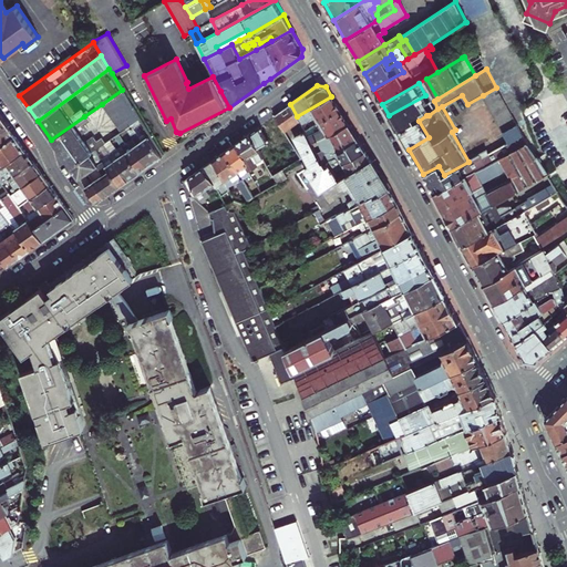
[(503,133),(517,125),(496,88),(483,95),(503,133)]
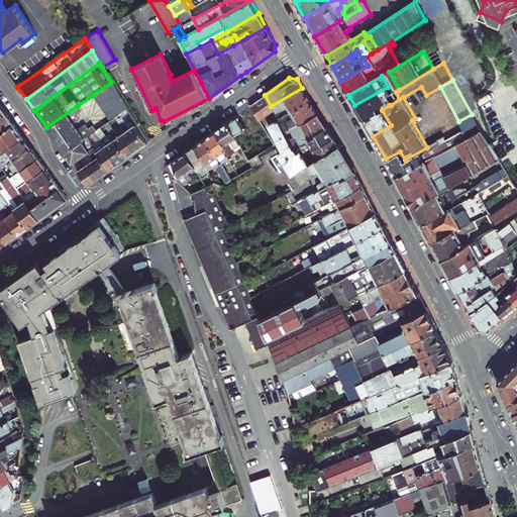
[(93,95),(111,120),(115,116),(127,108),(111,82),(93,95)]
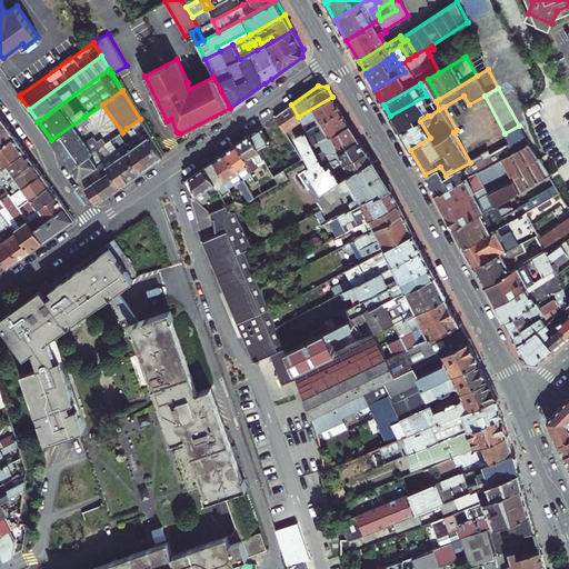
[(421,101),(428,97),(427,96),(390,116),(400,133),(416,123),(413,119),(425,111),(428,116),(430,116),(421,101)]
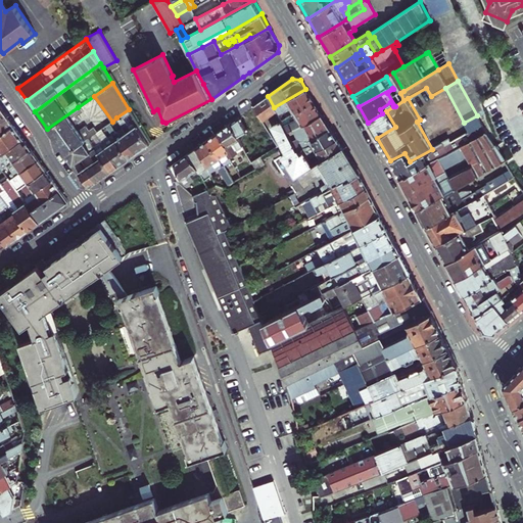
[(288,107),(292,114),(314,101),(305,89),(274,107),(276,112),(280,122),(285,119),(282,111),(288,107)]
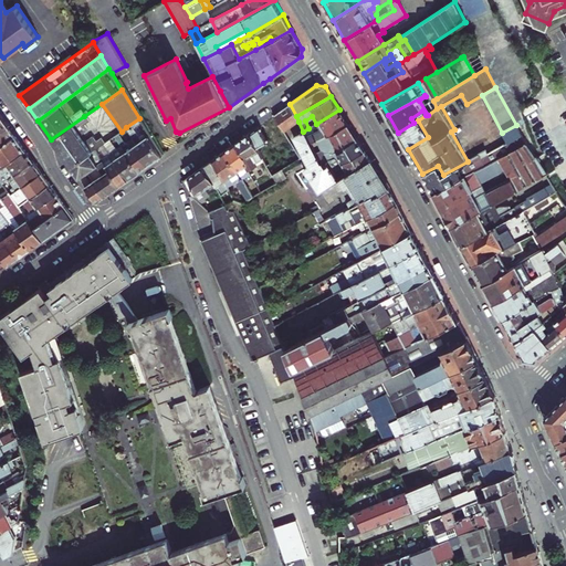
[(281,127),(284,132),(299,122),(296,116),(290,104),(274,116),(281,127)]
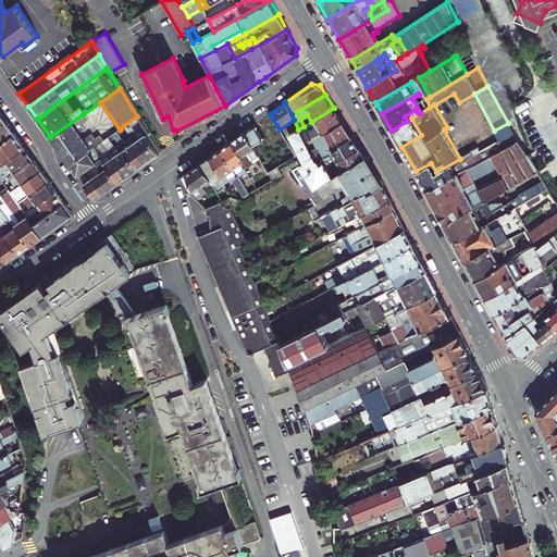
[(334,108),(311,122),(313,126),(300,133),(305,140),(310,138),(327,130),(329,126),(342,119),(334,108)]
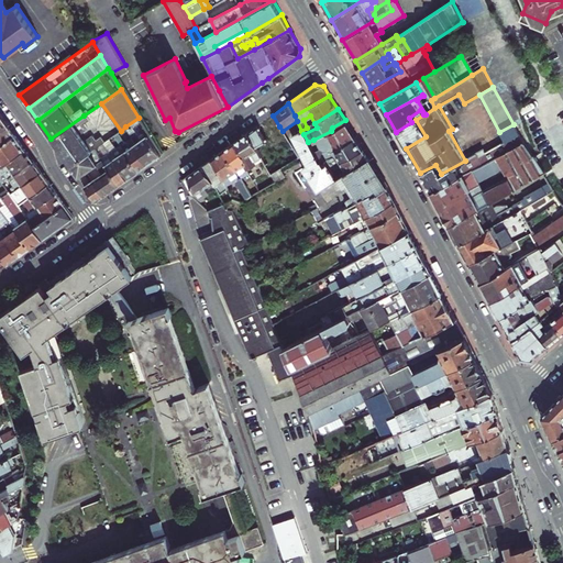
[(416,120),(423,114),(420,110),(409,118),(411,122),(396,132),(406,148),(426,136),(416,120)]
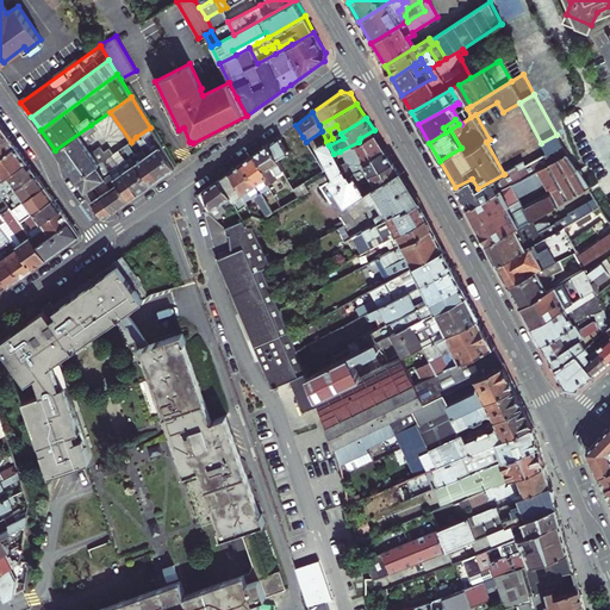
[(55,150),(76,180),(101,162),(111,155),(107,150),(103,154),(99,149),(91,155),(85,145),(93,139),(89,134),(94,131),(91,125),(55,150)]
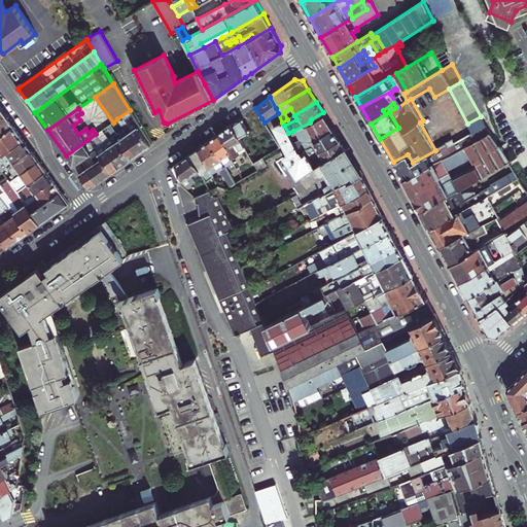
[(117,118),(128,134),(129,136),(129,137),(131,140),(132,140),(140,152),(150,145),(135,120),(128,125),(125,119),(132,114),(130,110),(117,118)]
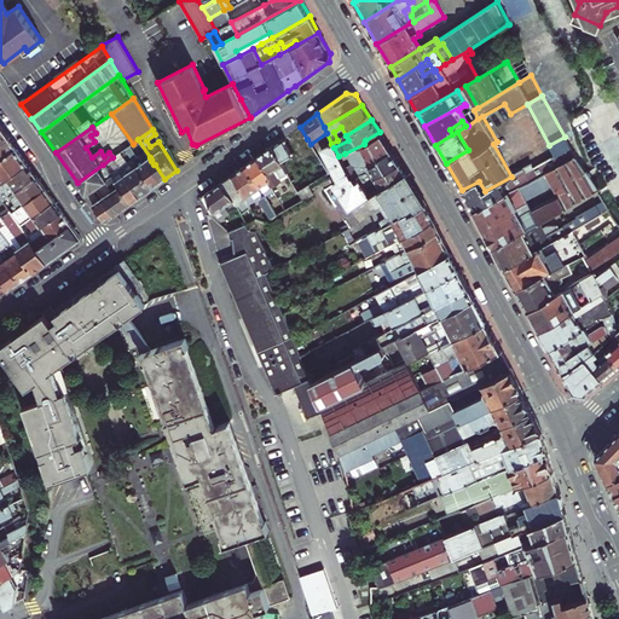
[(364,144),(345,154),(351,165),(345,168),(350,179),(356,177),(352,168),(359,167),(363,168),(369,166),(369,167),(380,162),(377,158),(391,151),(380,132),(365,140),(364,144)]
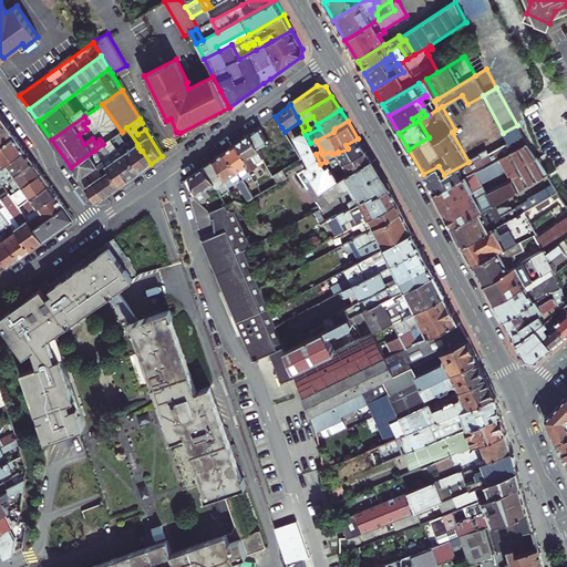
[(508,143),(523,135),(517,125),(503,133),(508,143)]
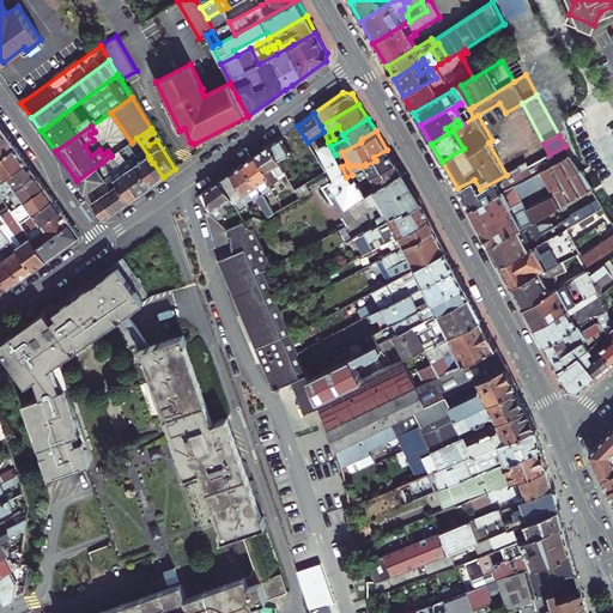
[(0,158),(16,147),(8,137),(0,143),(0,158)]
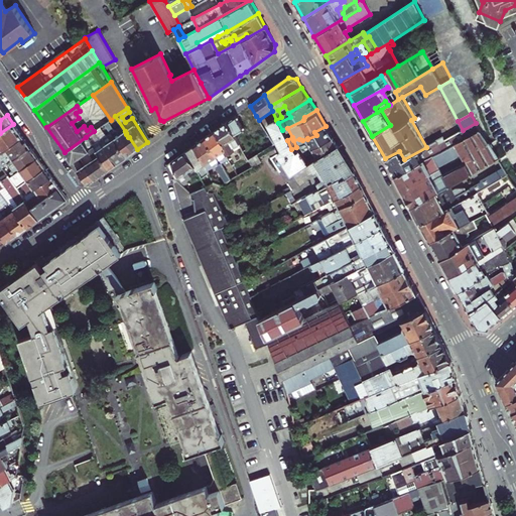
[(235,116),(215,130),(223,144),(224,148),(222,148),(229,158),(230,161),(233,159),(230,154),(234,151),(229,142),(231,141),(235,147),(240,144),(239,143),(234,134),(242,128),(241,127),(235,116)]
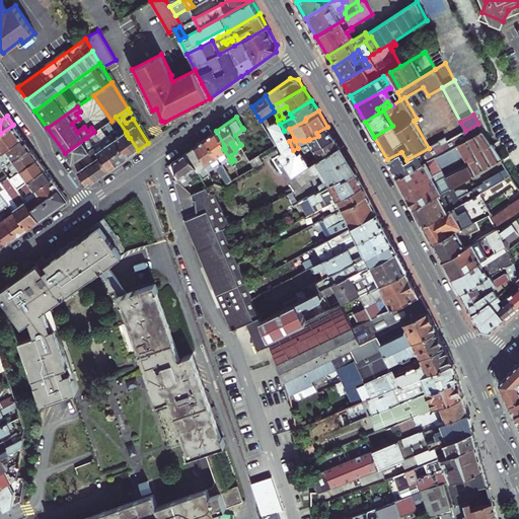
[(292,175),(309,165),(304,157),(298,148),(293,150),(289,141),(284,131),(280,124),(278,121),(270,125),(283,153),(281,154),(285,161),(284,161),(292,175)]
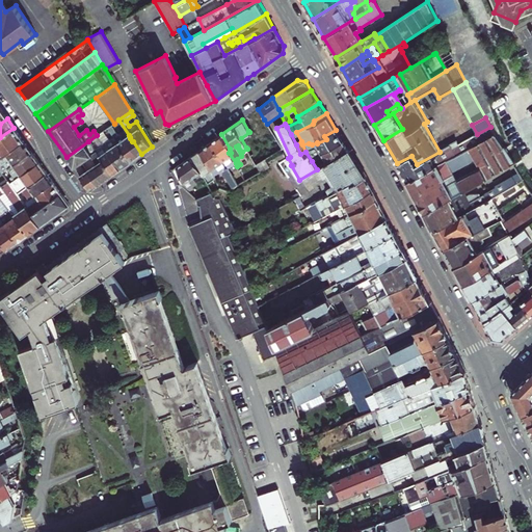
[(130,137),(129,135),(124,139),(121,135),(117,134),(111,125),(108,128),(110,131),(114,137),(130,161),(141,154),(133,141),(132,141),(130,138),(130,137)]
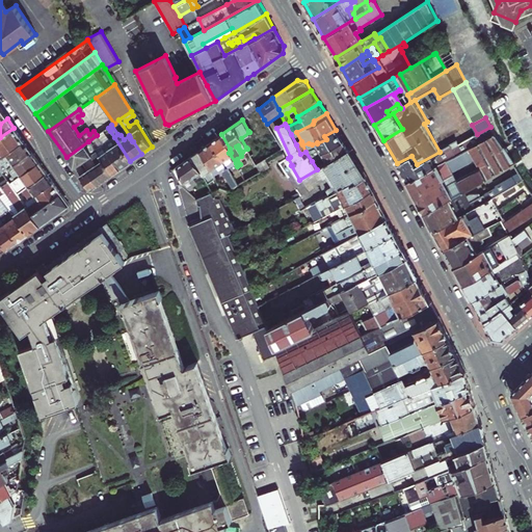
[(452,148),(451,145),(440,152),(417,164),(411,156),(397,163),(407,182),(460,154),(495,134),(490,127),(477,134),(458,144),(452,148)]
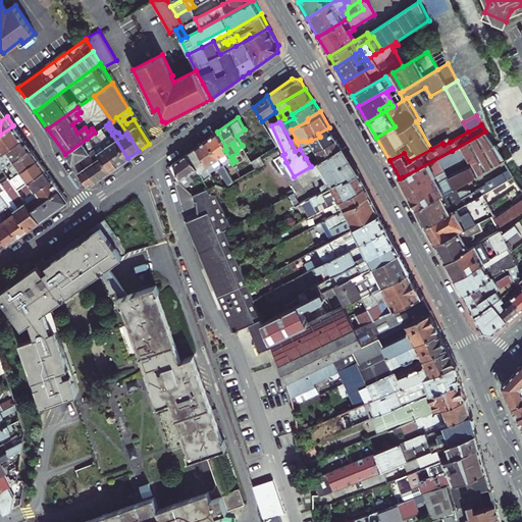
[(0,154),(23,139),(13,125),(0,135),(0,154)]
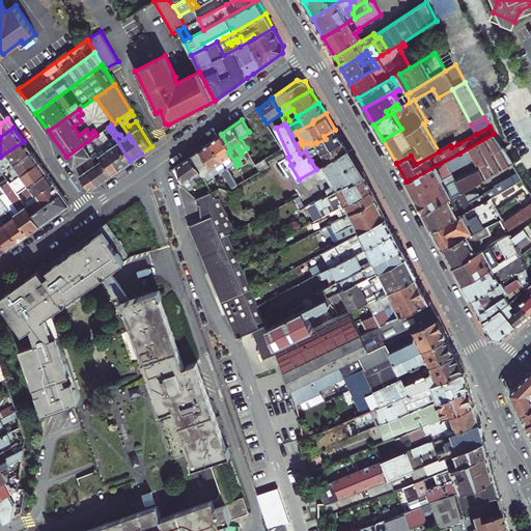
[(302,144),(305,151),(312,151),(313,149),(316,151),(317,154),(342,141),(335,130),(324,136),(326,139),(316,143),(316,142),(311,144),(308,143),(302,144)]
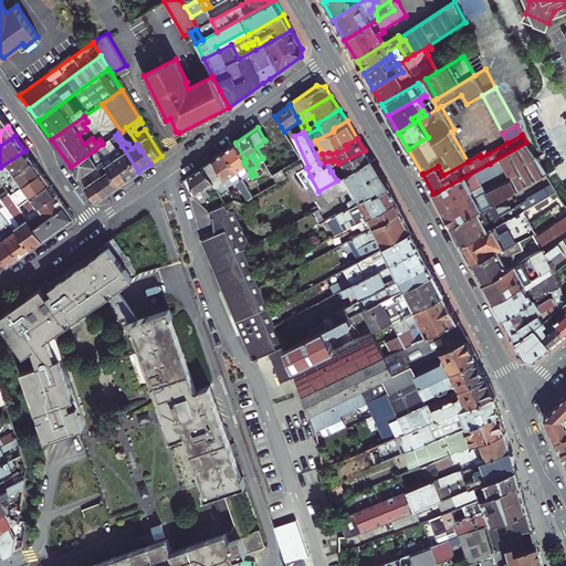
[(106,147),(111,154),(127,179),(138,171),(122,146),(117,149),(111,139),(104,144),(106,147)]
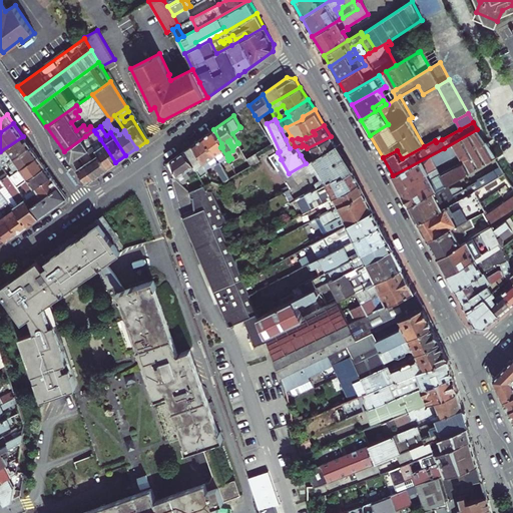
[(221,143),(213,129),(202,137),(228,178),(231,177),(222,161),(227,157),(220,147),(222,147),(221,143)]
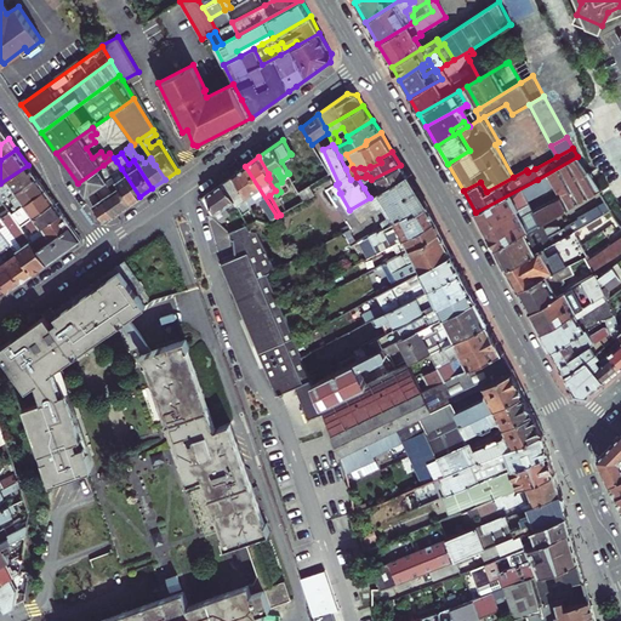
[(587,172),(577,157),(537,180),(476,212),(495,250),(541,226),(546,222),(599,191),(600,189),(588,171),(587,172)]
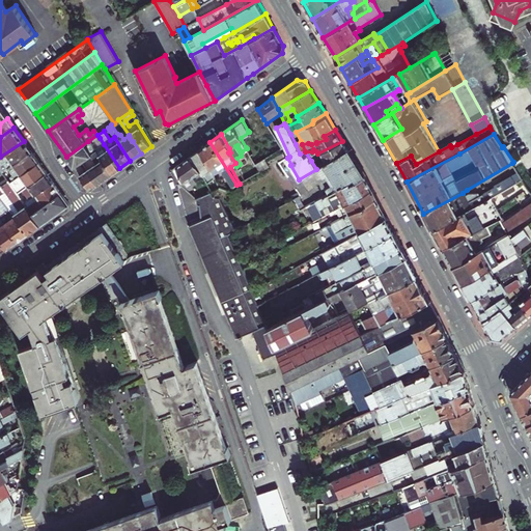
[(94,149),(96,151),(112,174),(119,168),(104,144),(100,138),(98,135),(96,135),(88,141),(92,146),(94,149)]
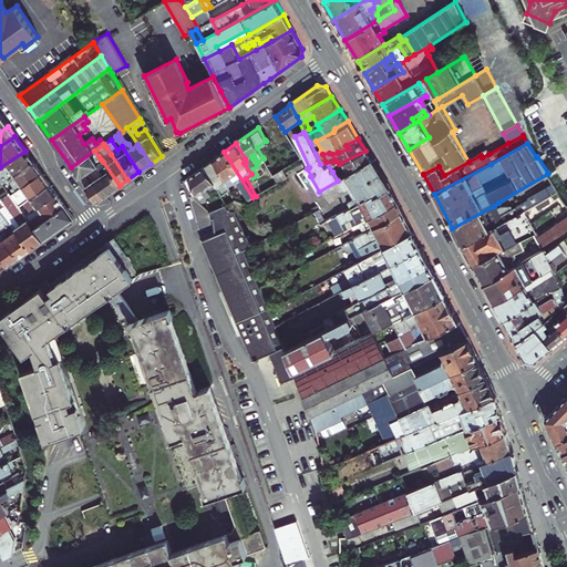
[(270,169),(301,161),(298,148),(267,158),(270,169)]
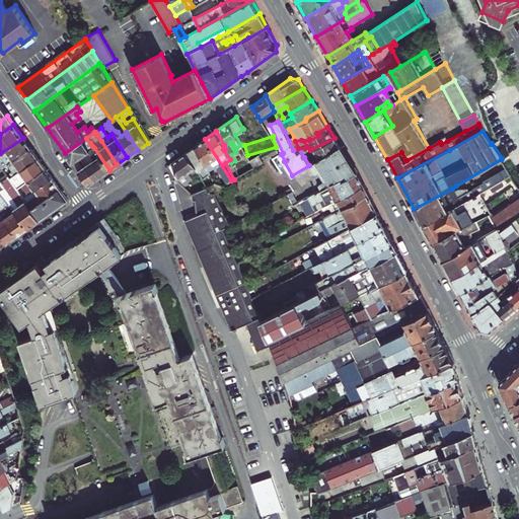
[(13,161),(30,148),(23,138),(0,153),(0,163),(3,167),(13,160),(13,161)]
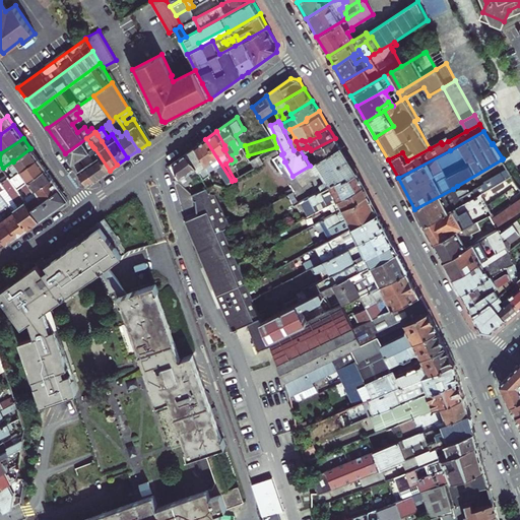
[(86,138),(65,153),(72,164),(77,160),(80,158),(94,148),(92,146),(88,148),(86,146),(90,143),(86,138)]
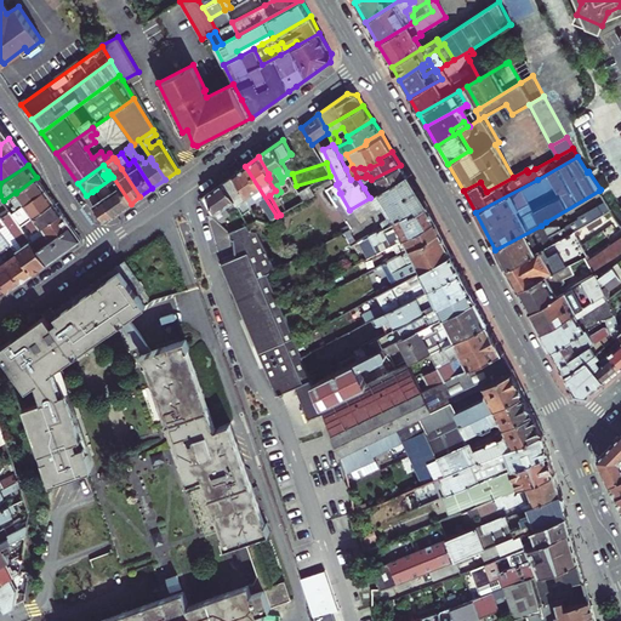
[(365,177),(357,177),(364,188),(370,184),(372,184),(377,193),(408,175),(400,165),(371,180),(370,177),(366,175),(365,177)]
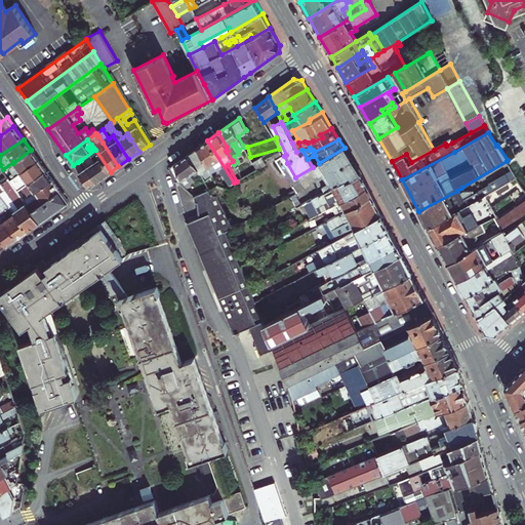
[(205,163),(210,173),(220,168),(225,175),(224,176),(230,186),(234,183),(207,140),(198,147),(205,163)]
